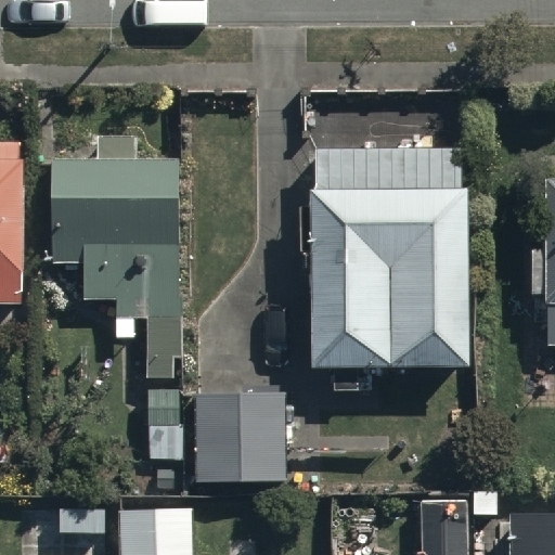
[(23,142),(0,142),(0,298),(24,298),(23,142)]
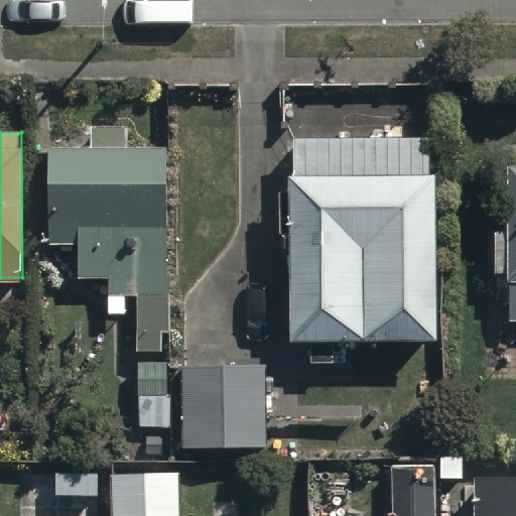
[(434,339),(435,175),(427,175),(428,141),(293,141),(293,175),(288,175),(288,195),(278,195),(278,233),(290,233),(289,339),(434,339)]
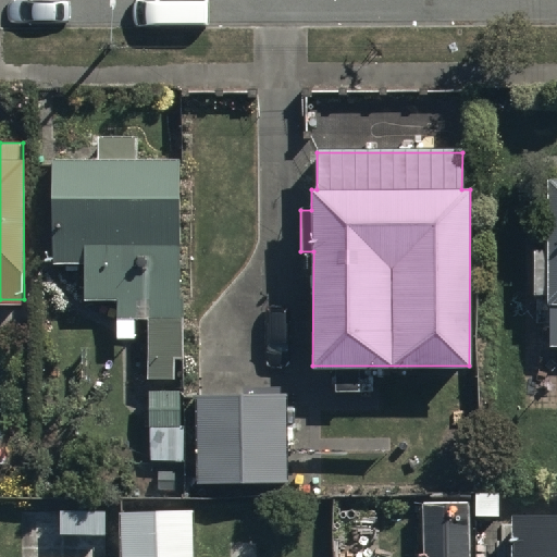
[(180,158),(50,158),(50,264),(83,263),(83,302),(181,302),(180,158)]
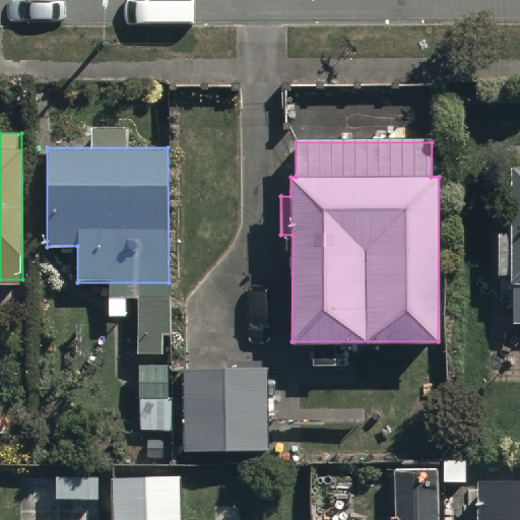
[(519,167),(511,168),(512,232),(499,232),(499,276),(513,275),(513,325),(519,324),(519,167)]
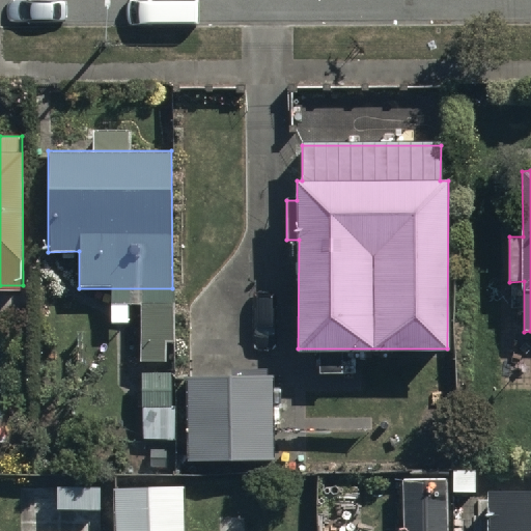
[(173,300),(143,300),(143,353),(173,353),(173,300)]
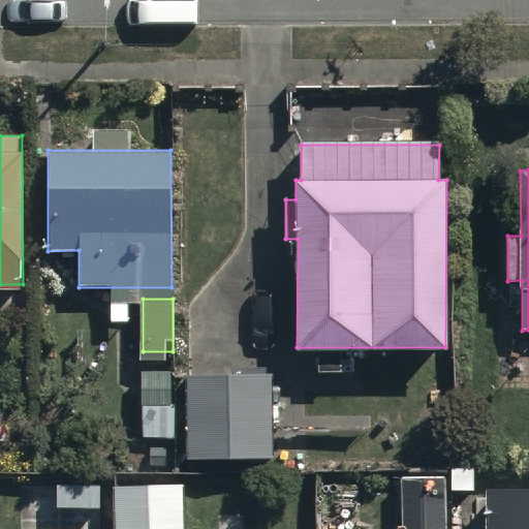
[(275,375),(190,376),(190,457),(276,457),(275,375)]
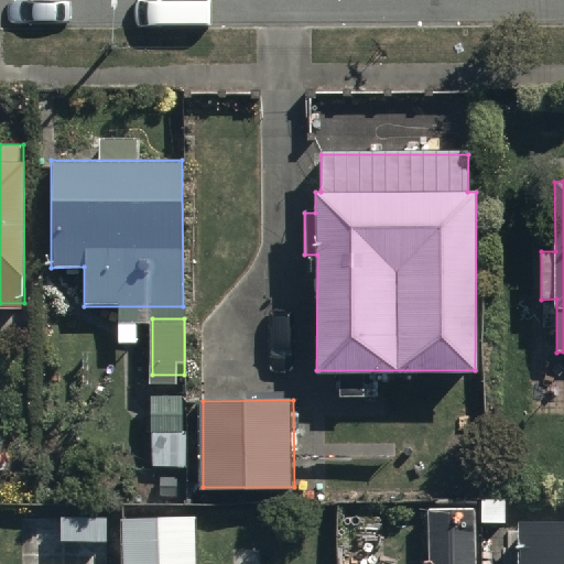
[(187,412),(155,412),(155,448),(187,448),(187,412)]
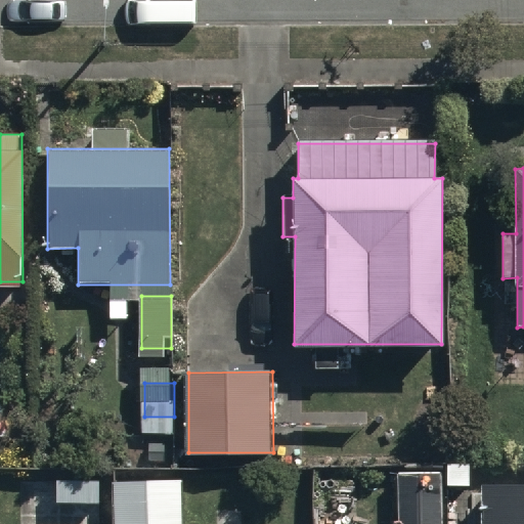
[(442,523),(442,470),(397,472),(397,523),(442,523)]
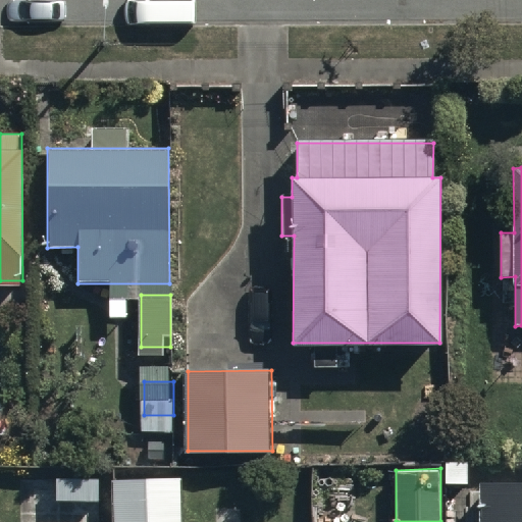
[(181,521),(181,477),(111,477),(111,521),(181,521)]
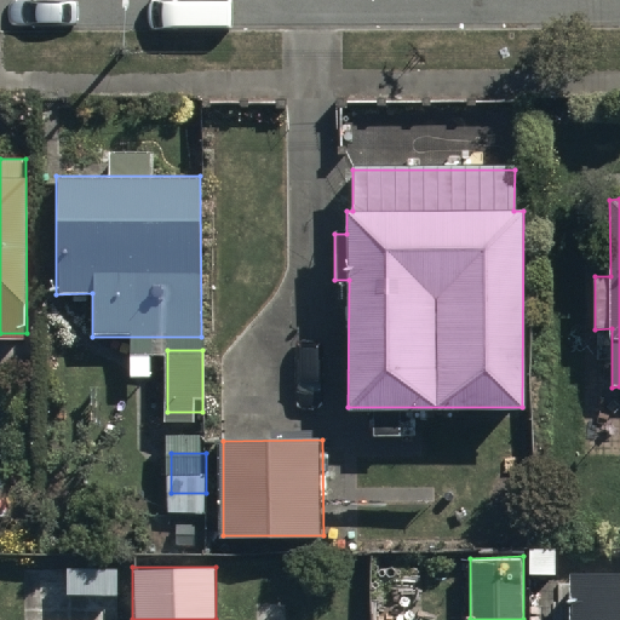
[(619,619),(619,570),(573,570),(573,589),(560,589),(560,606),(573,606),(573,619),(619,619)]
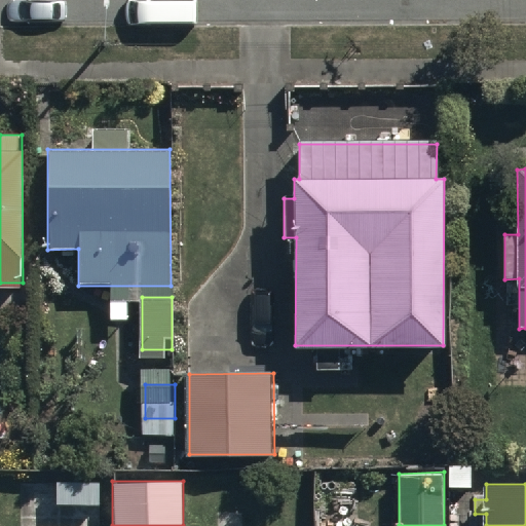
All buildings are outlined.
